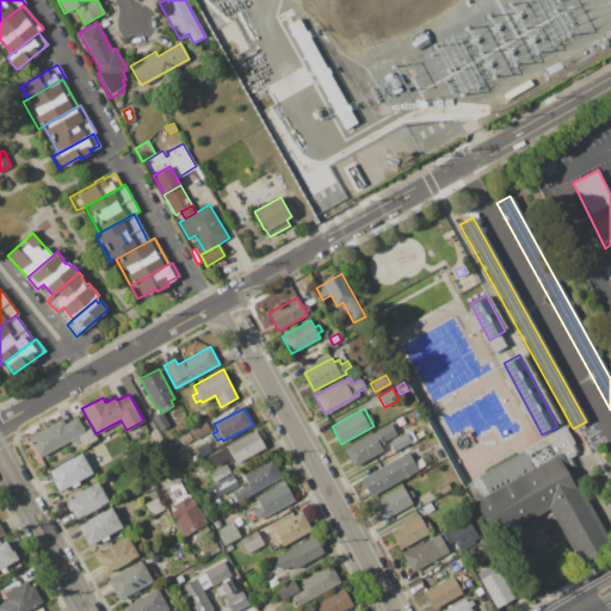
[(152,417),(159,413),(160,415),(164,413),(170,425),(160,430),(152,417)]
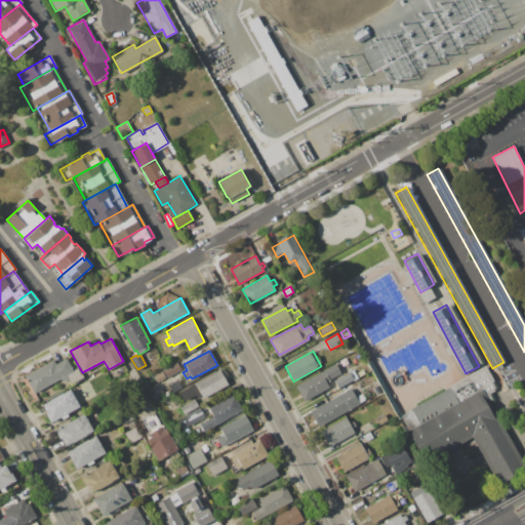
[(25,375),(54,360),(56,364),(66,358),(73,371),(78,368),(83,377),(71,384),(68,377),(61,381),(58,378),(34,392),(25,375)]
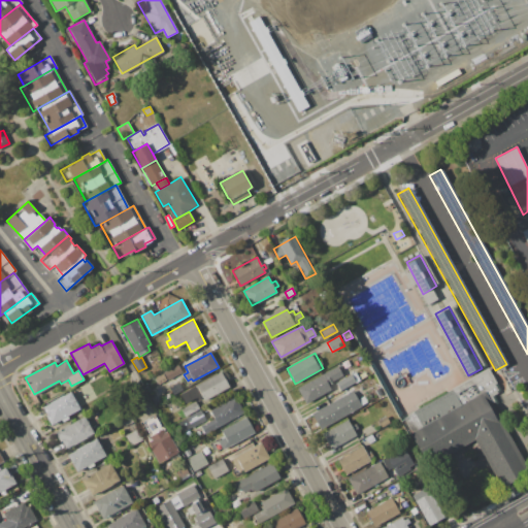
[(164,372),(177,365),(183,372),(168,381),(164,372)]
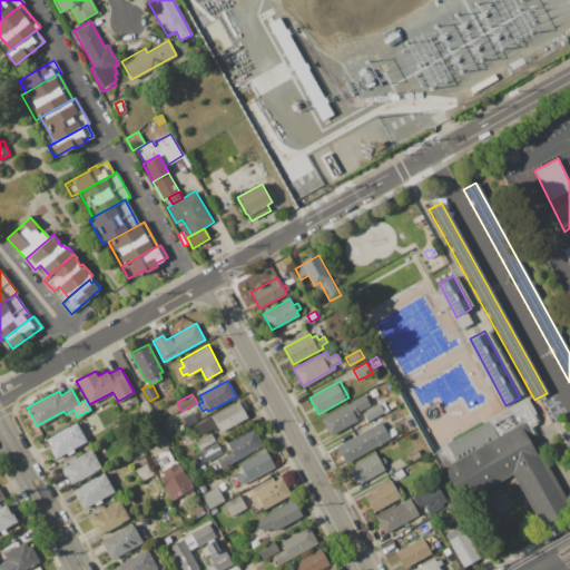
[(321,420),(364,396),(370,405),(357,412),(359,414),(355,415),(357,421),(330,436),(321,420)]
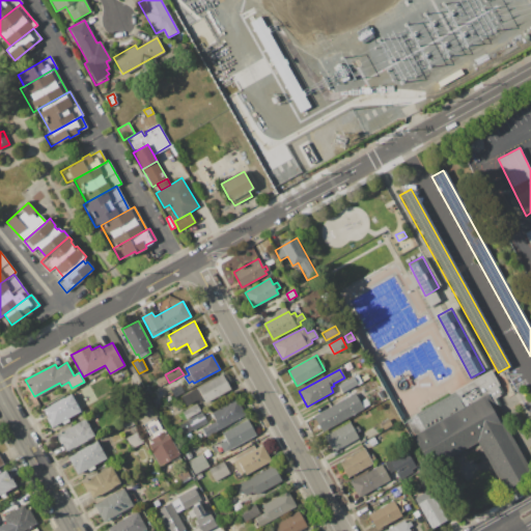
[(530,473),(530,475),(504,490),(478,442),(432,467),(407,417),(454,392),(453,390),(491,370),(499,386),(496,388),(500,394),(493,398),(497,406),(495,407),(530,473)]
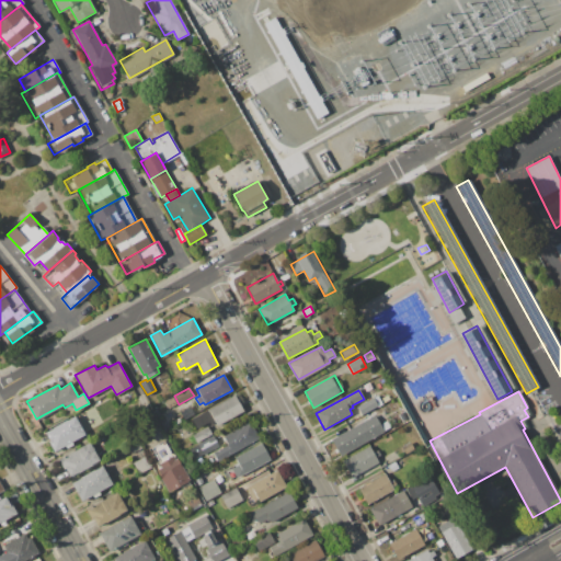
[(192,420),(237,396),(244,411),(218,426),(215,420),(197,430),(192,420)]
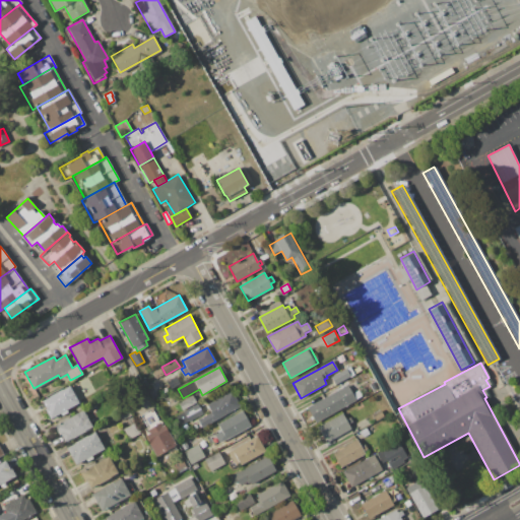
[(153,373),(160,369),(164,374),(156,378),(153,373)]
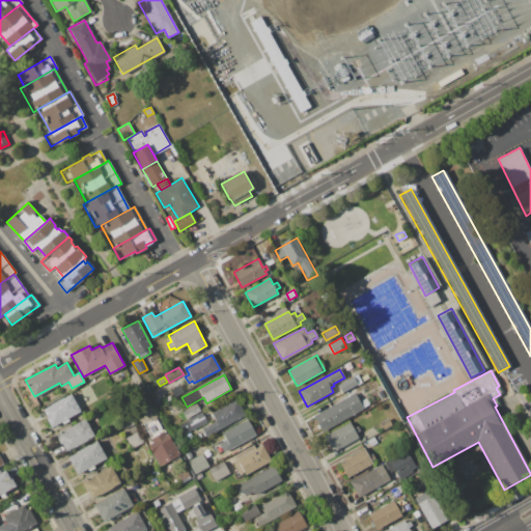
[(338,385),(354,376),(358,384),(342,392),(338,385)]
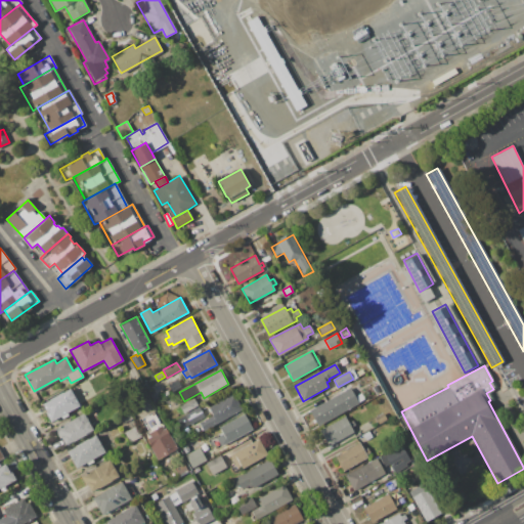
[(168,385),(177,380),(181,387),(172,391),(168,385)]
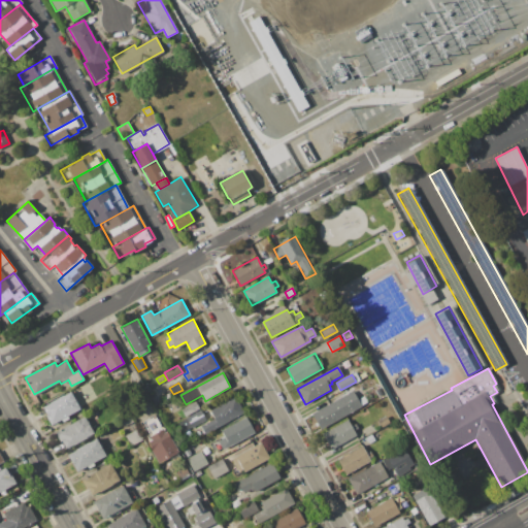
[(43,407),(50,403),(50,402),(70,391),(79,409),(67,416),(68,419),(60,424),(58,421),(50,425),(45,416),(47,415),(43,407)]
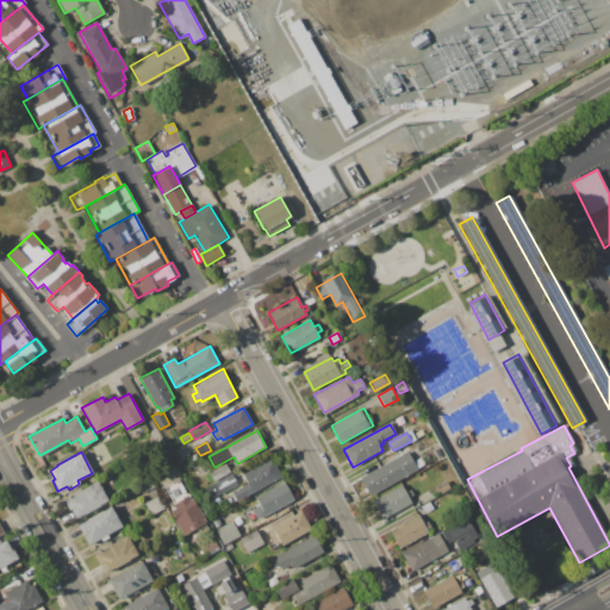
[(360,479),(408,453),(417,470),(369,496),(360,479)]
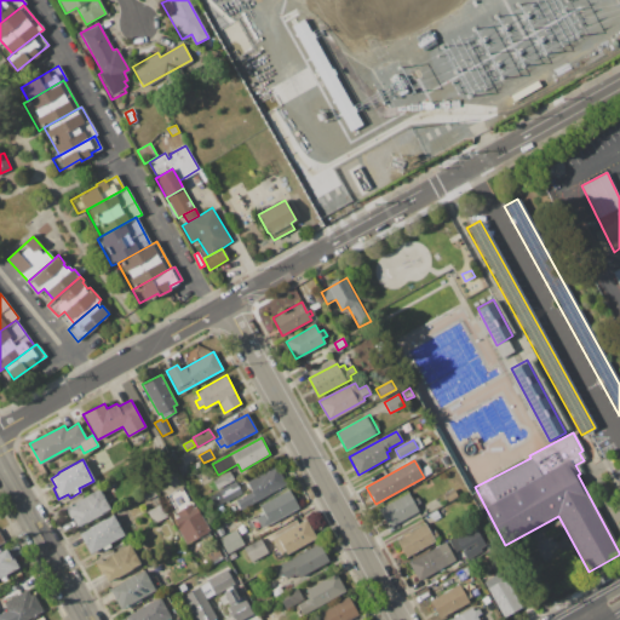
[(247,482),(277,466),(287,484),(239,510),(234,501),(252,492),(247,482)]
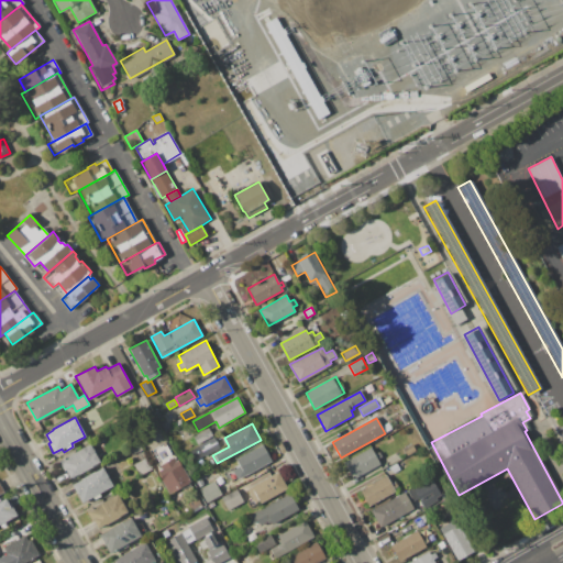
[(192,437),(208,428),(212,435),(197,443),(192,437)]
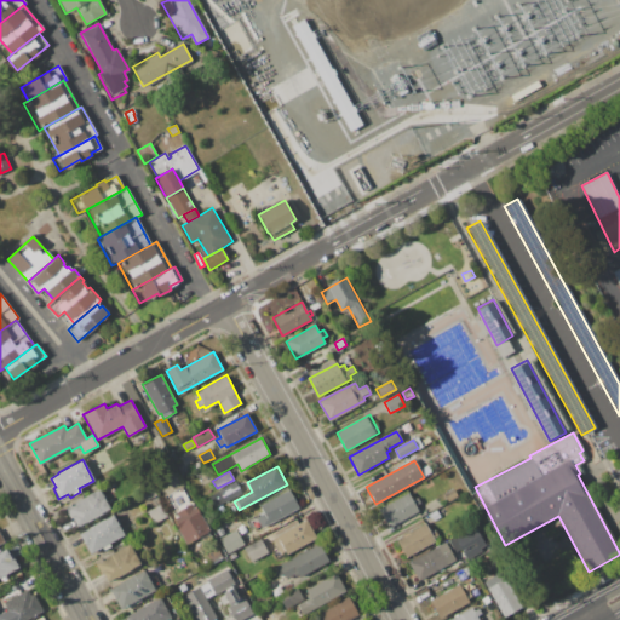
[(210,495),(236,481),(242,492),(216,506),(210,495)]
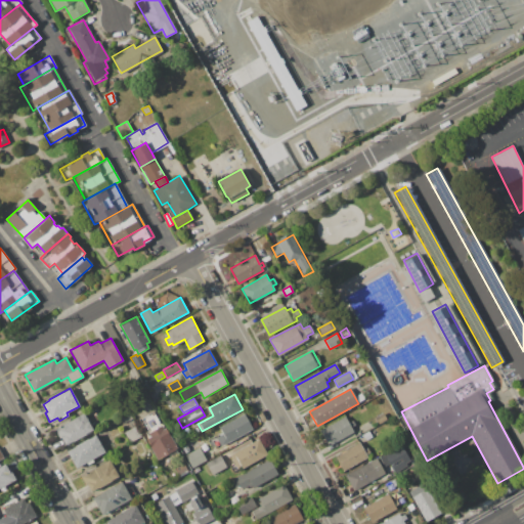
[(375,418),(384,412),(387,420),(378,425),(375,418)]
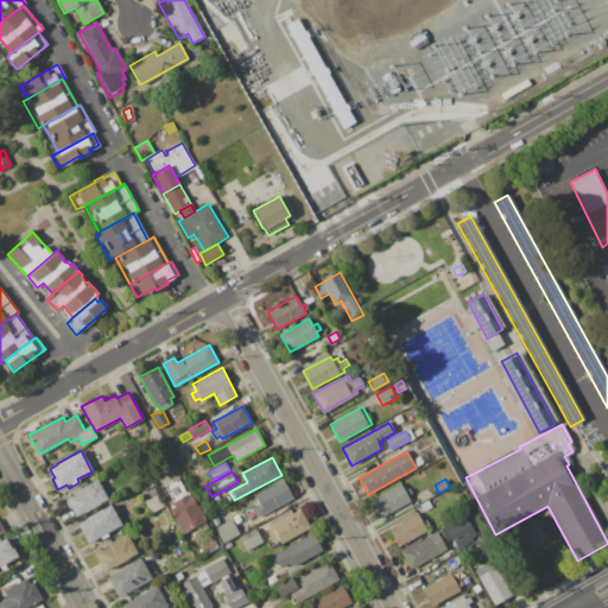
[(63,499),(97,480),(107,499),(75,515),(70,507),(68,508),(63,499)]
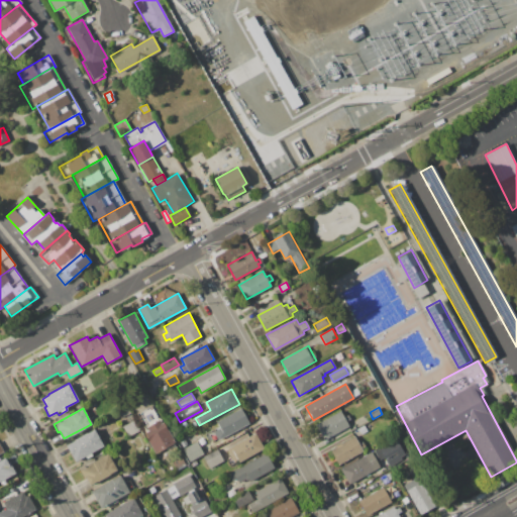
[(217,422),(241,409),(248,423),(217,439),(213,432),(221,428),(217,422)]
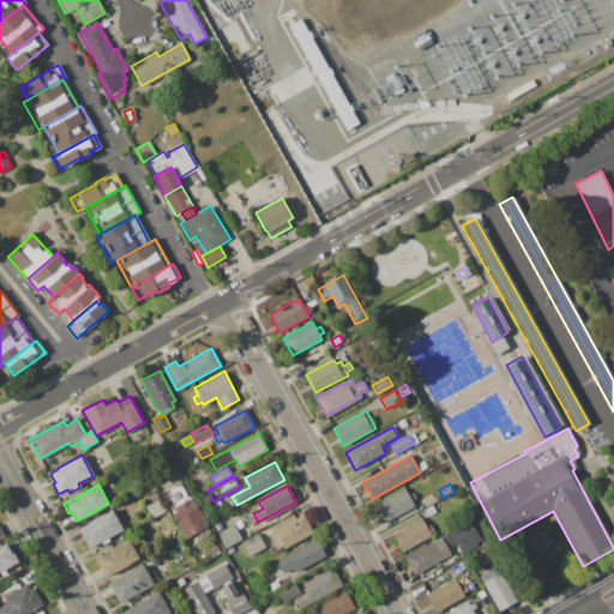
[(375,504),(404,488),(409,495),(413,493),(415,499),(411,501),(415,506),(385,522),(375,504)]
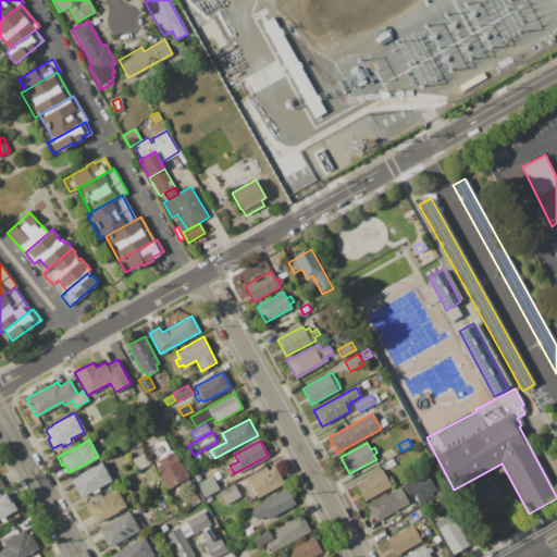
[(158,459),(174,450),(188,477),(166,489),(156,467),(160,465),(158,459)]
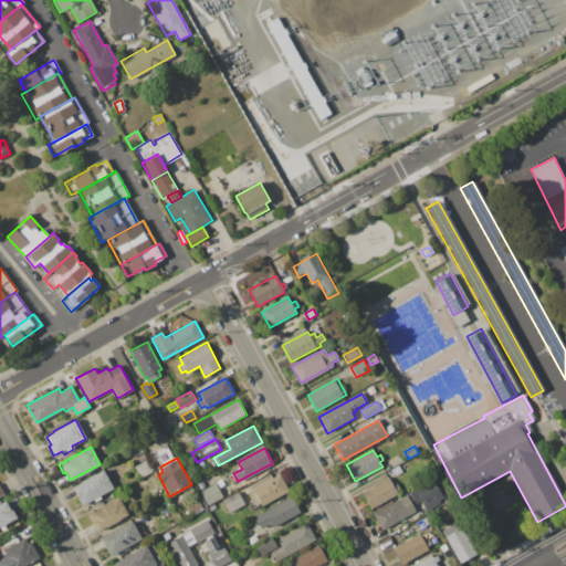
[(135,467),(148,460),(154,471),(140,478),(135,467)]
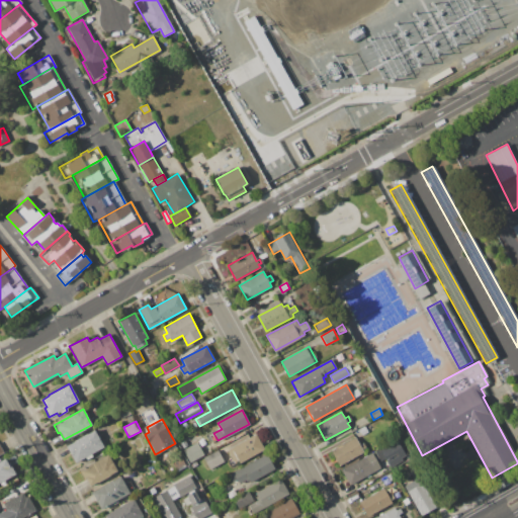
[(358,430),(364,426),(365,427),(370,424),(373,428),(367,431),(368,432),(361,436),(358,430)]
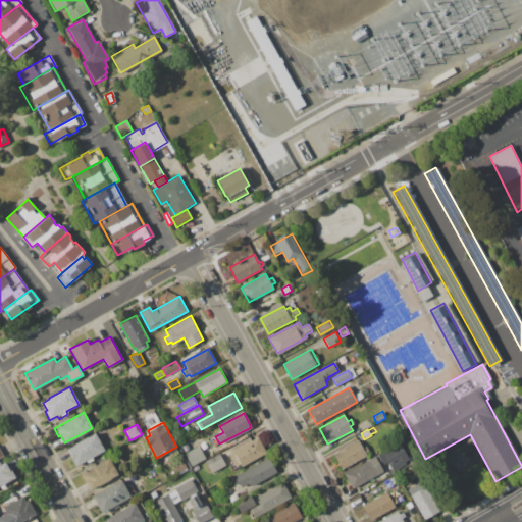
[(66,450),(96,434),(104,450),(74,465),(66,450)]
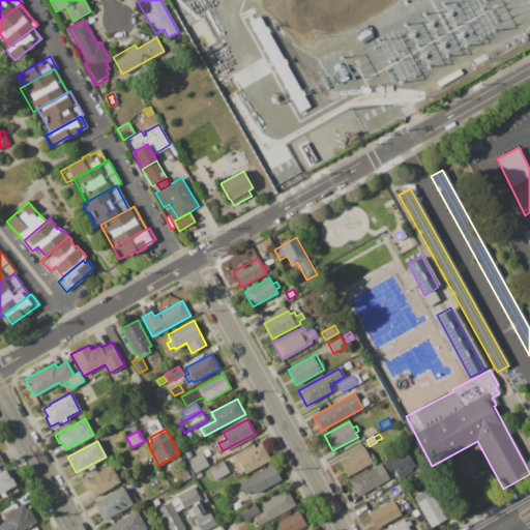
[(233,461),(262,445),(270,460),(241,475),(233,461)]
